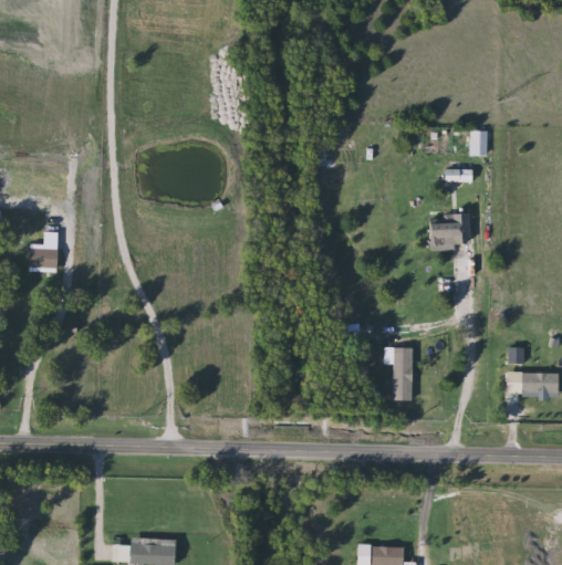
[(470,154),(470,129),(488,129),(488,154),(470,154)]
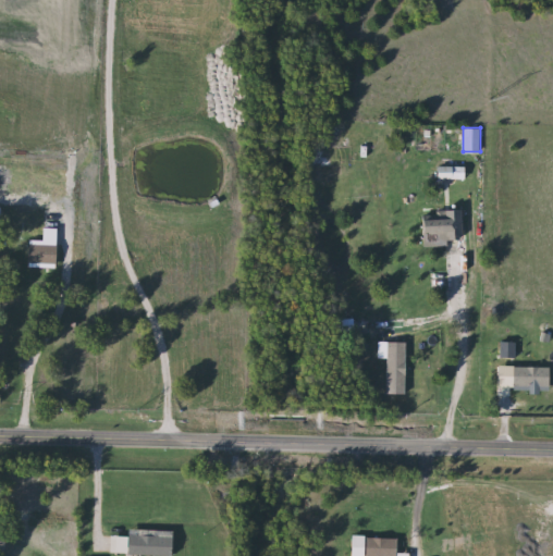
[(447,244),(422,247),(418,213),(461,209),(463,233),(446,235),(447,244)]
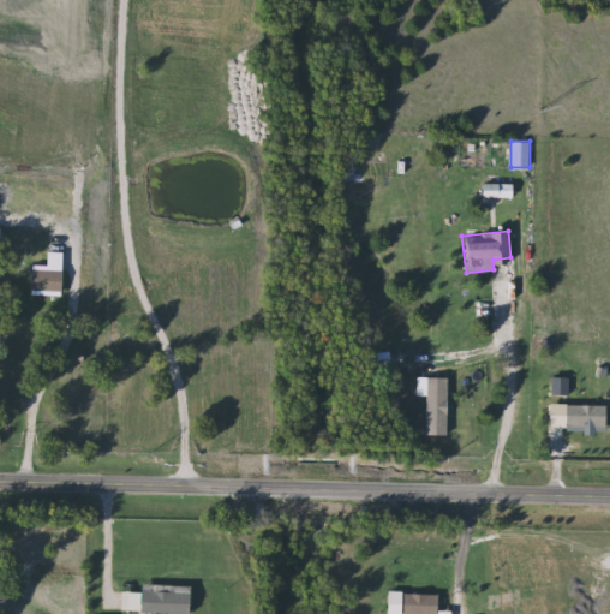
[(564,425),(564,404),(608,404),(608,425),(564,425)]
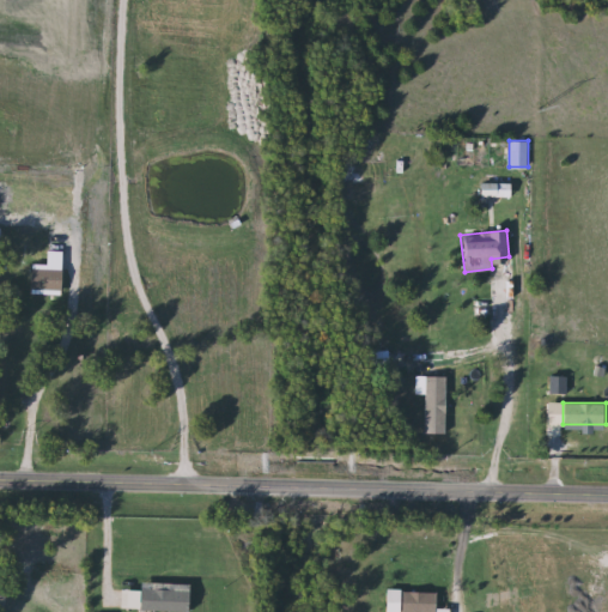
[(121,589),(141,591),(141,582),(188,583),(188,611),(121,610),(121,589)]
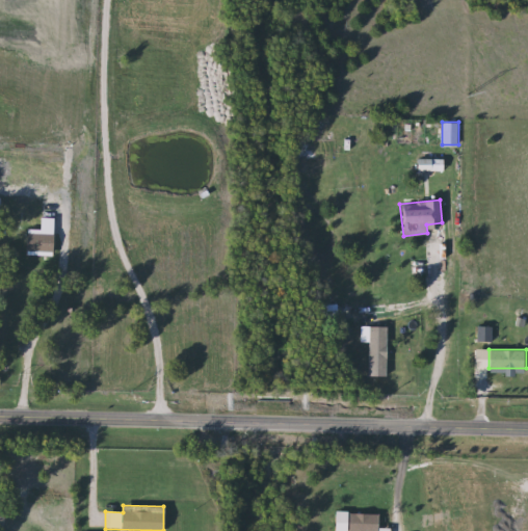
[(380,512),(380,530),(346,530),(346,512),(380,512)]
